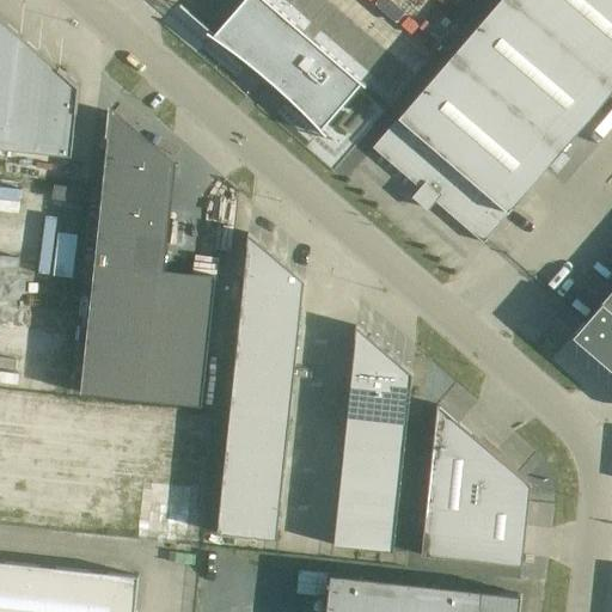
[(267,0),(244,0),(213,37),(254,67),(256,63),(289,92),(286,95),(322,130),(363,83),(267,0)]
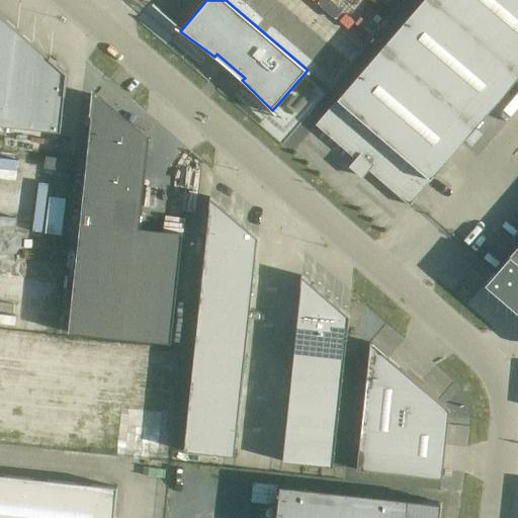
[(517,0),(424,0),(316,124),(357,160),(350,167),(362,177),(368,170),(410,205),(413,202),(437,174),(437,173),(517,79),(517,0)]
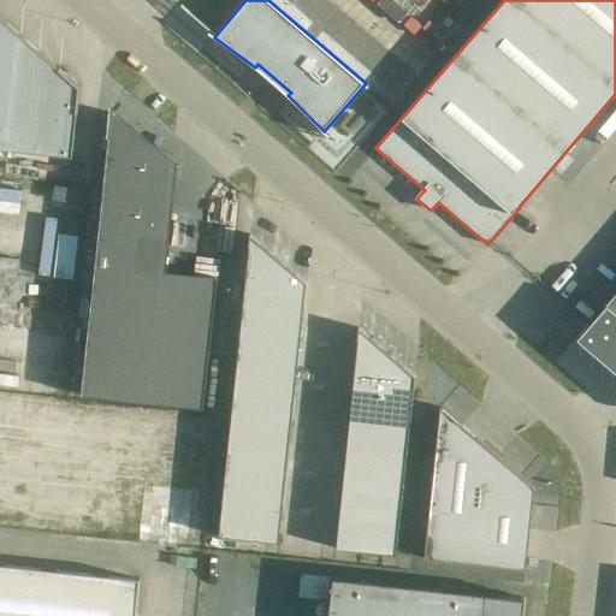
[(81,87),(0,16),(0,149),(72,158),(77,114),(78,114),(81,87)]
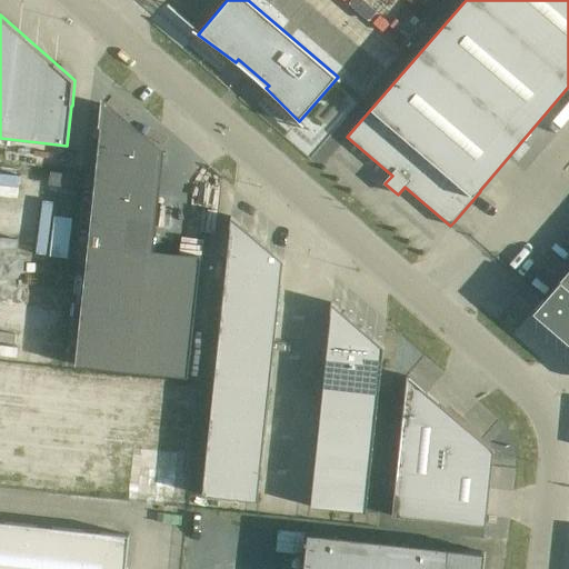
[(101,128),(76,366),(188,378),(201,256),(153,250),(165,150),(102,98),(99,128),(101,128)]
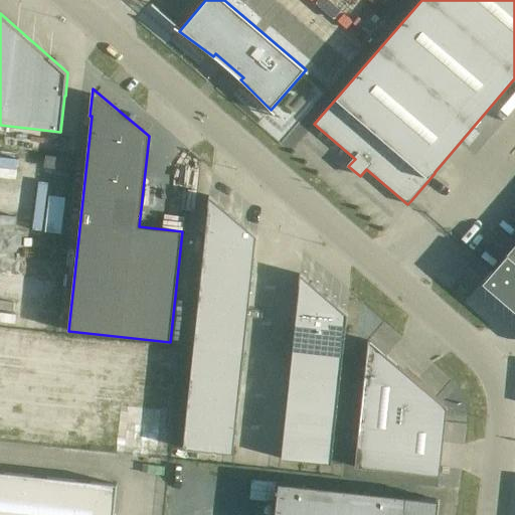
[(209,197),(183,450),(233,455),(256,237),(209,197)]
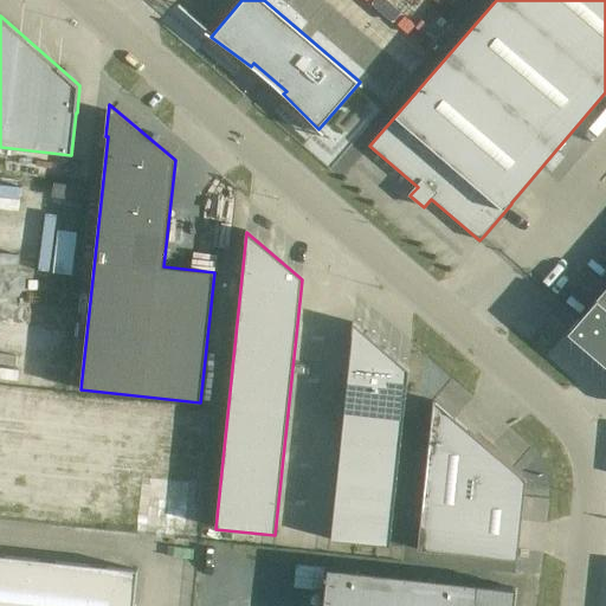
[(595,302),(568,333),(605,365),(605,289),(595,301),(595,302)]
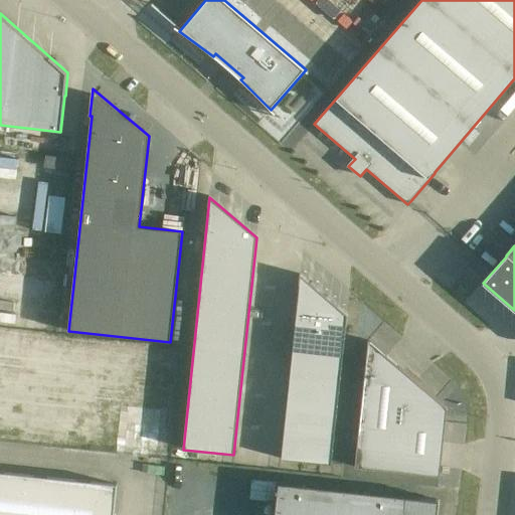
[(301,277),(281,460),(330,465),(346,315),(301,277)]
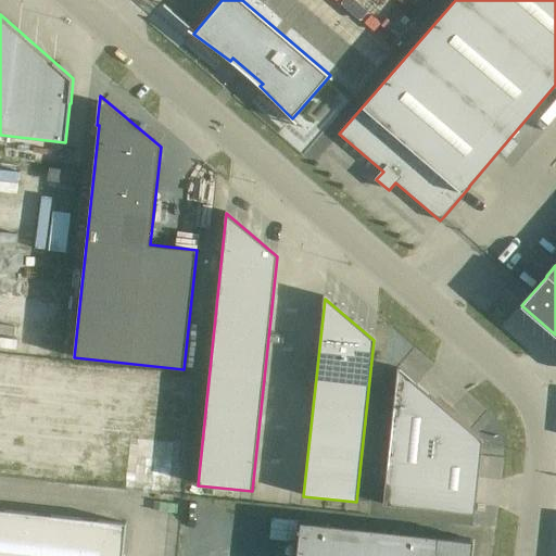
[(397,367),(383,504),(475,514),(482,440),(397,367)]
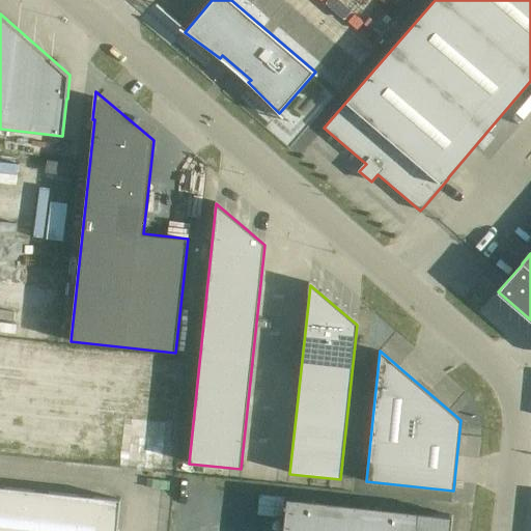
[(0,530),(117,530),(121,500),(0,486),(0,530)]
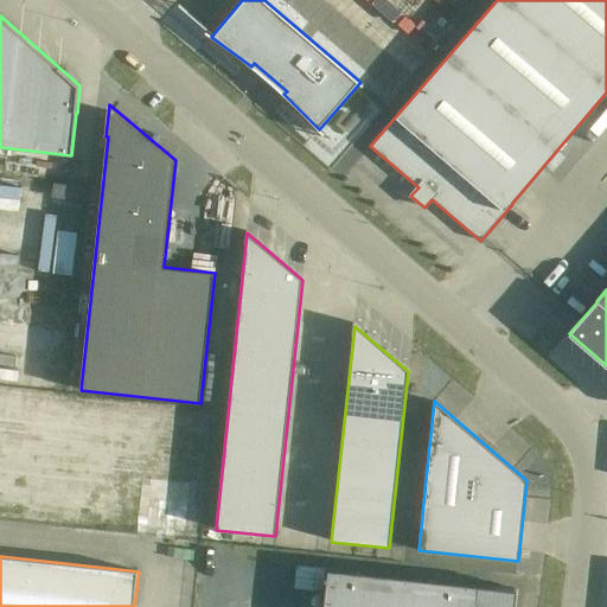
[(516,606),(518,589),(328,570),(324,606),(516,606)]
